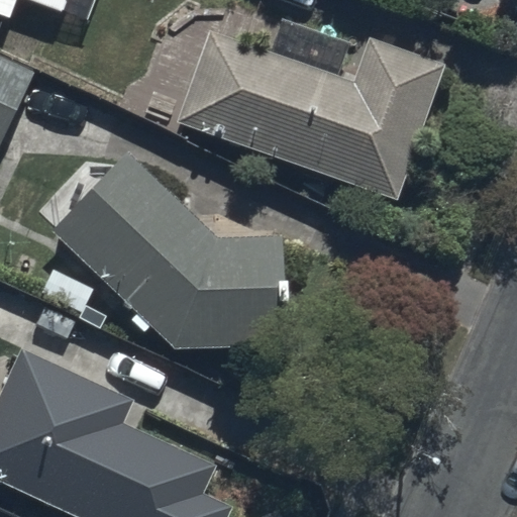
[(68,0),(0,0),(0,15),(8,18),(15,0),(25,0),(63,13),(68,0)]
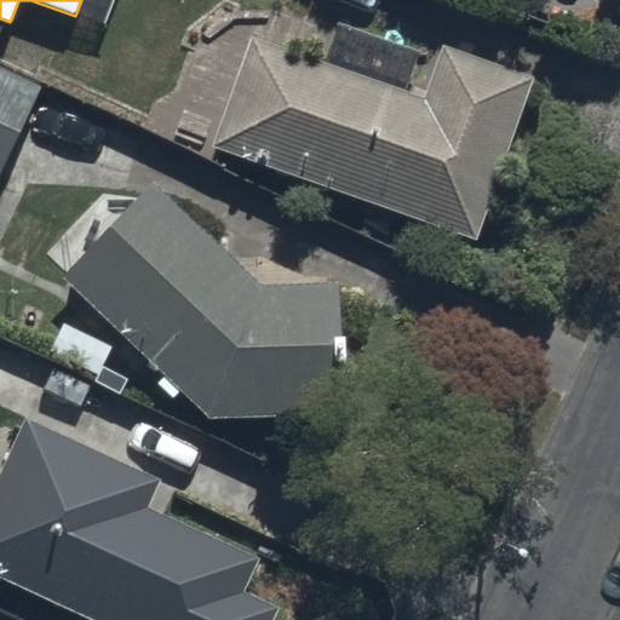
[(253,35),(213,147),(478,241),(535,82),(443,49),(425,97),(253,35)]
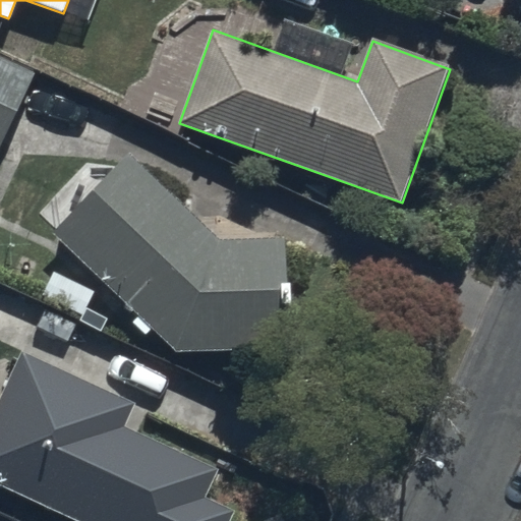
[(0,57),(0,147),(34,73),(0,57)]
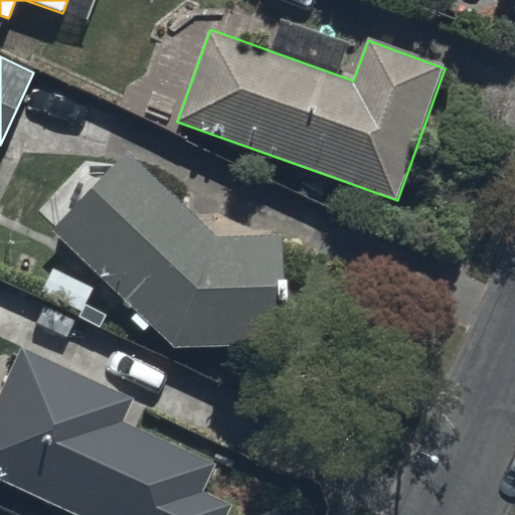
[(129,153),(50,228),(171,348),(283,345),(283,233),(214,235),(129,153)]
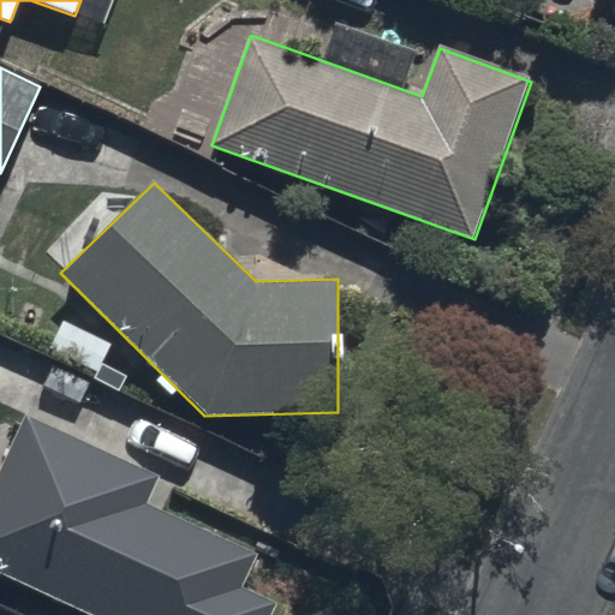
[(17,419),(0,458),(0,575),(90,614),(273,614),(278,605),(245,591),(261,555),(143,503),(154,479),(17,419)]
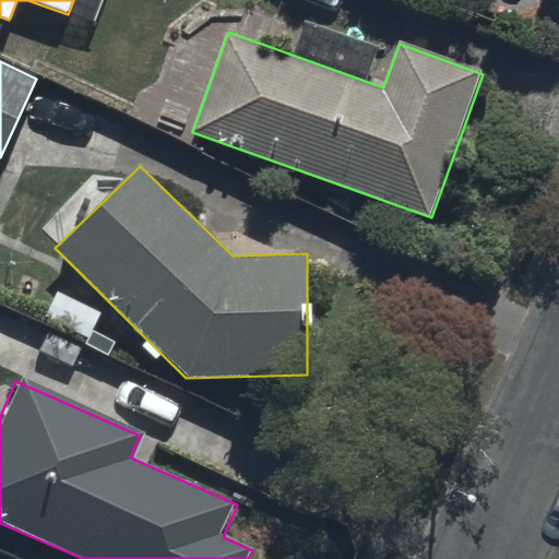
All buildings are outlined.
